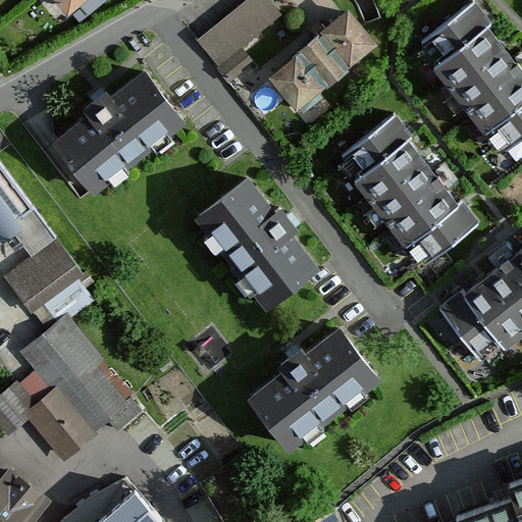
[(267,0),(249,0),(198,42),(230,83),(255,62),(242,47),(280,15),(267,0)]
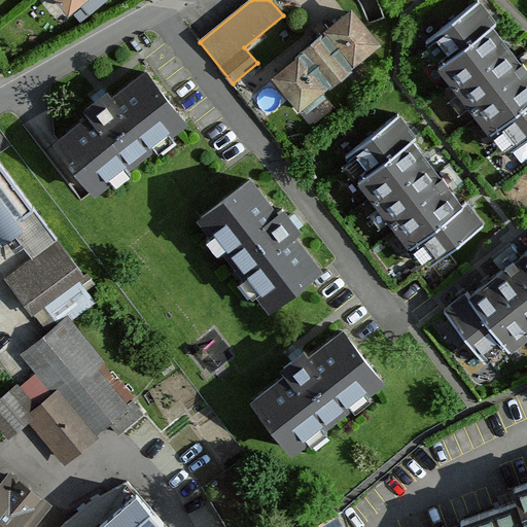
[(526,74),(491,29),(496,26),(479,3),(424,45),(442,68),(436,72),(488,138),(499,129),(517,150),(526,142),(526,74)]
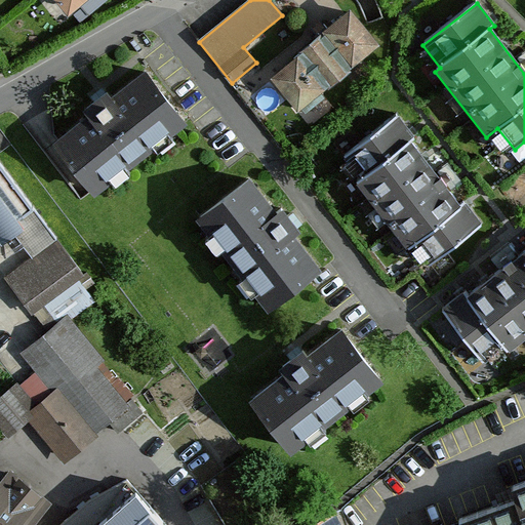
[(271,80),(298,113),(379,47),(351,11),(322,34),(325,37),(271,80)]
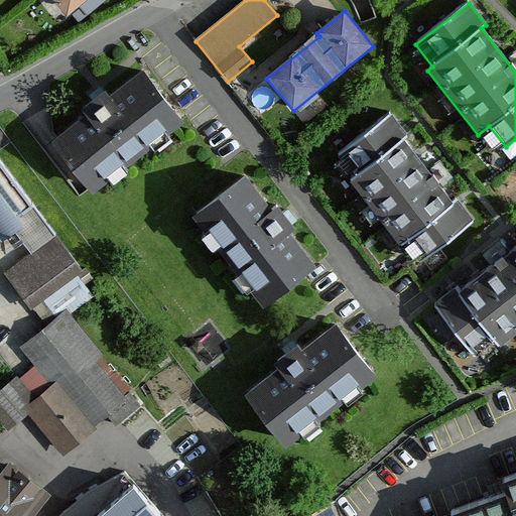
[(56,128),(99,188),(188,121),(148,63),(56,128)]
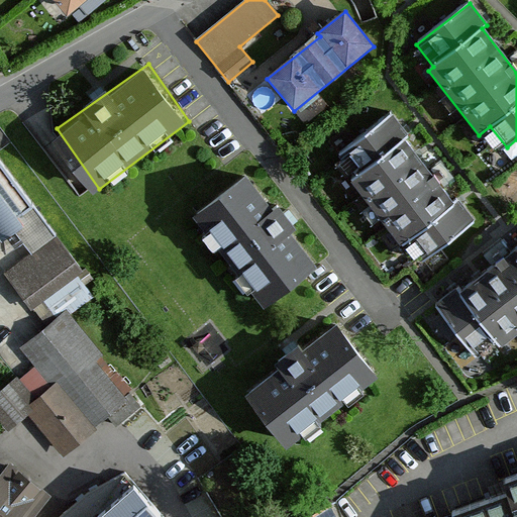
[(390,115),(338,154),(423,265),(474,222),(390,115)]
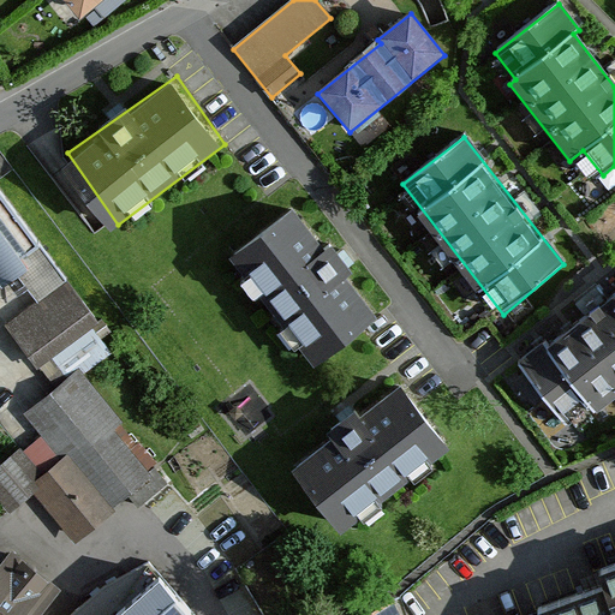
[(0,279),(3,282),(16,273),(27,264),(21,256),(39,243),(0,191),(0,279)]
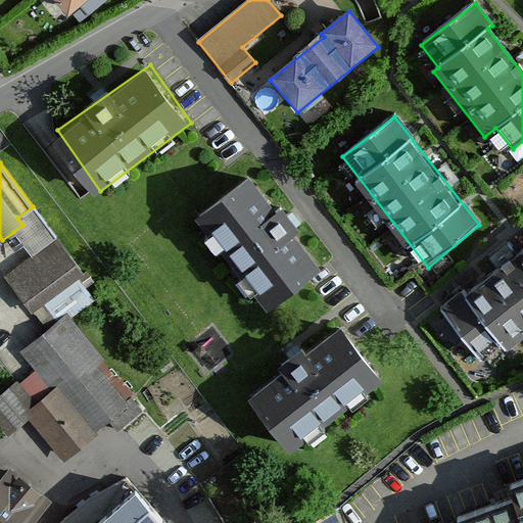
[(253,174),(201,217),(275,311),(326,268),(253,174)]
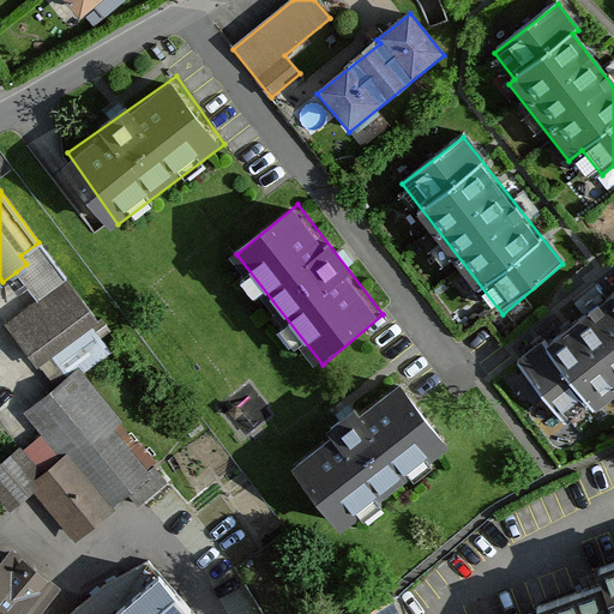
[(67,281),(38,242),(20,256),(26,264),(16,272),(38,301),(67,281)]
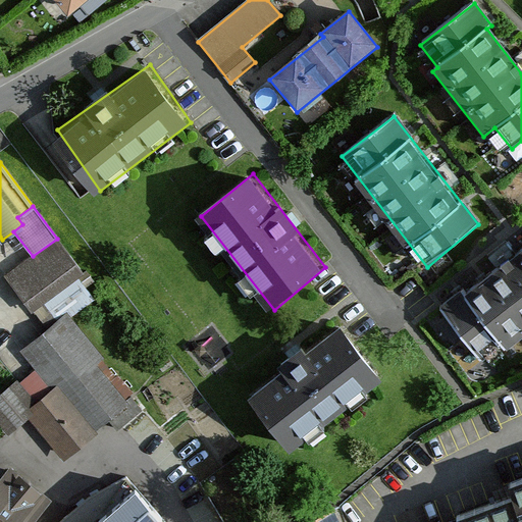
[(49,331),(66,318),(93,297),(76,275),(82,271),(57,239),(33,256),(6,274),(49,331)]
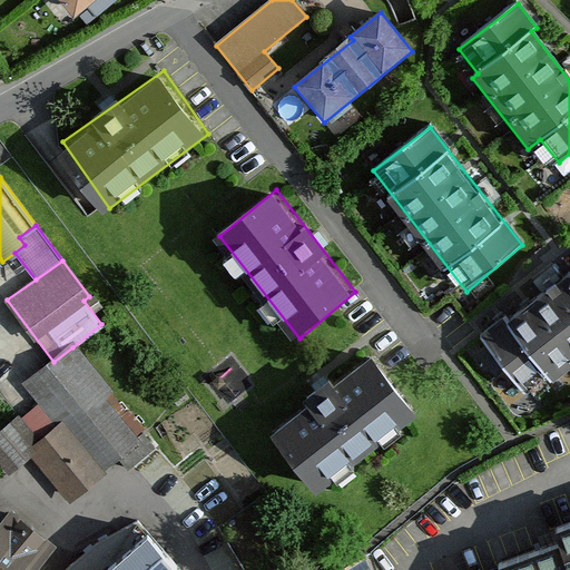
[(569,265),(480,338),(527,397),(569,361),(569,265)]
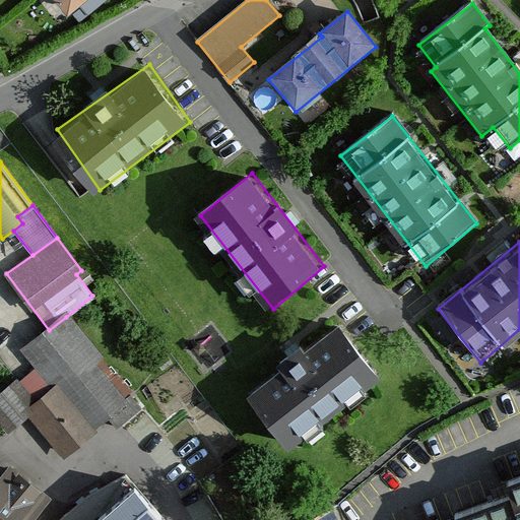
[(42,408),(31,416),(68,460),(113,424),(121,434),(146,412),(66,317),(49,330),(27,349),(62,391),(42,408)]
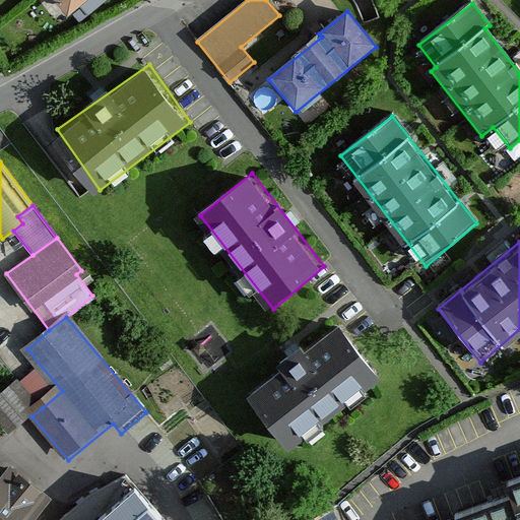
[(344,321),(251,393),(295,449),(388,377),(344,321)]
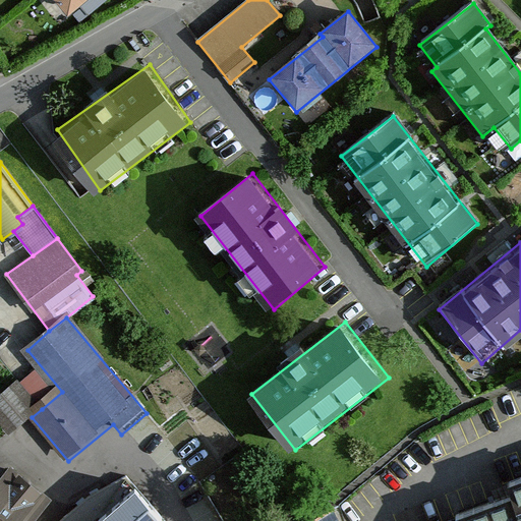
[(18,381),(0,395),(0,422),(10,435),(32,417),(42,409),(18,381)]
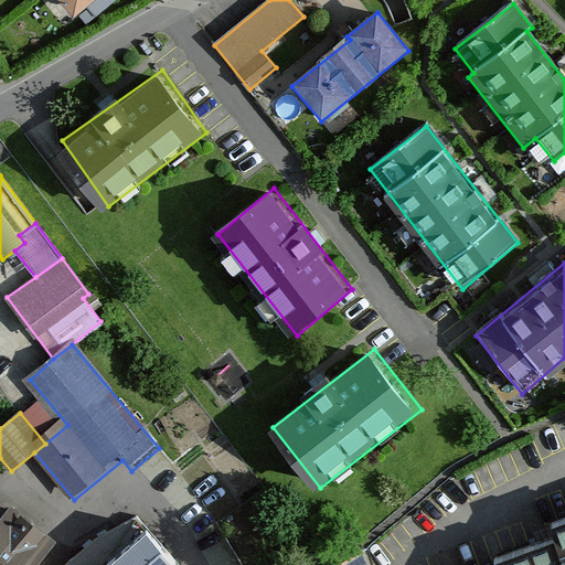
[(0,564),(23,564),(48,537),(10,509),(0,520),(0,564)]
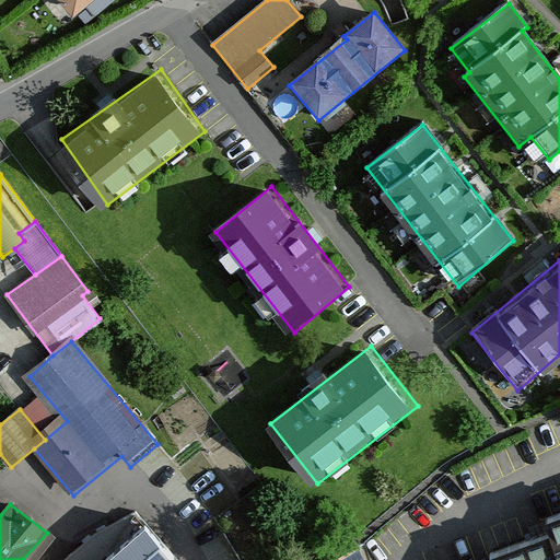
[(94,533),(62,559),(171,559),(174,555),(135,511),(94,533)]
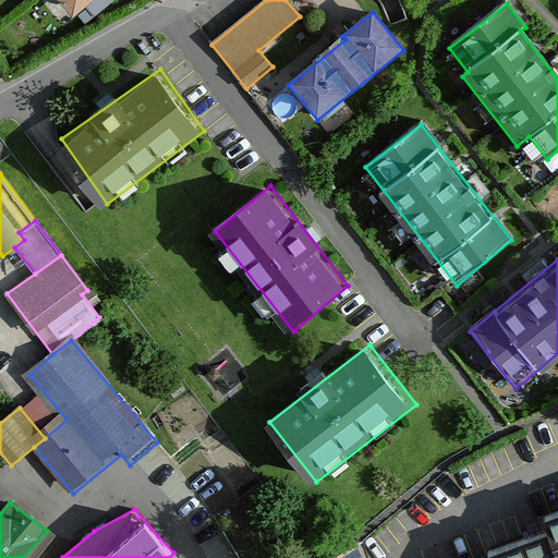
[(557,557),(557,510),(543,517),(547,529),(488,552),(490,557),(557,557)]
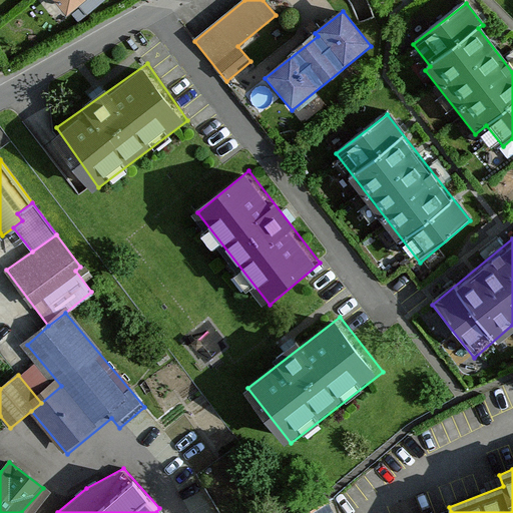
[(304,512),(329,512),(324,503),(304,512)]
